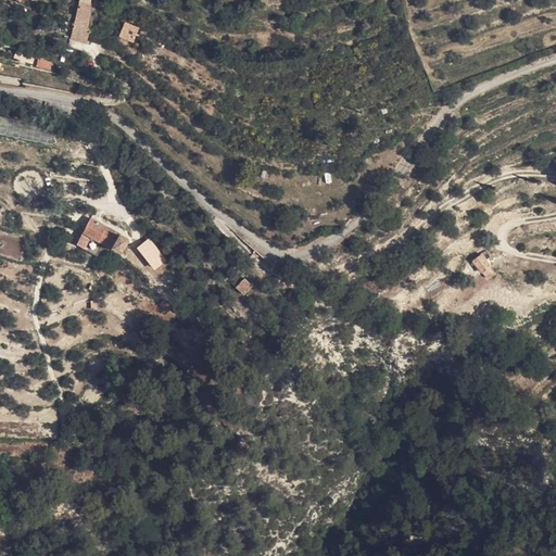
[(76,0),(75,9),(89,12),(91,0),(76,0)]
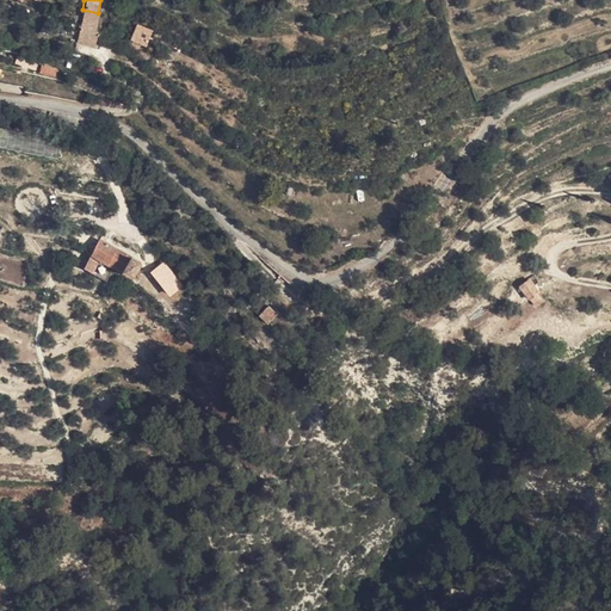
[(98,13),(82,10),(78,28),(94,32),(98,13)]
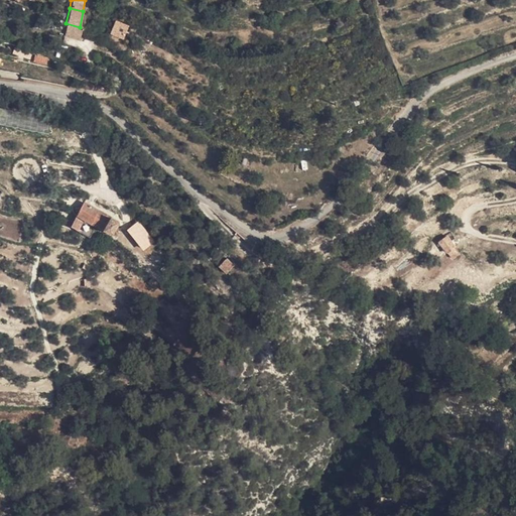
[(123,29),(123,19),(110,19),(111,30),(123,29)]
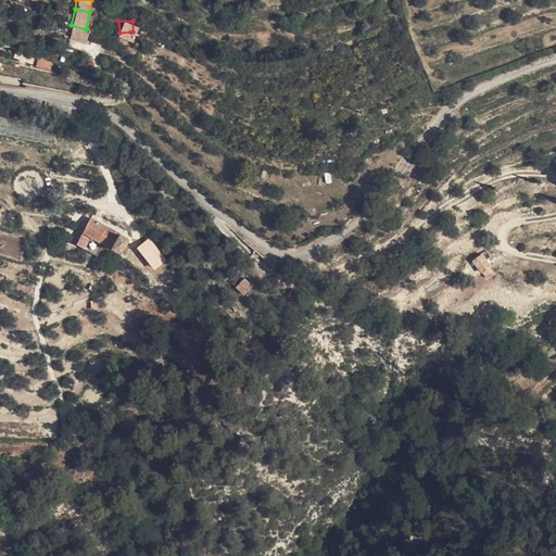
[(86,29),(71,25),(66,41),(85,45),(88,29),(86,29)]
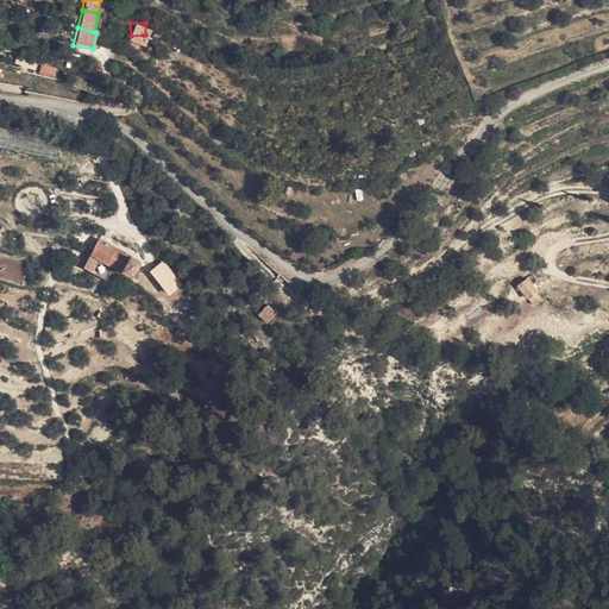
[(31,75),(10,70),(7,77),(29,82),(31,75)]
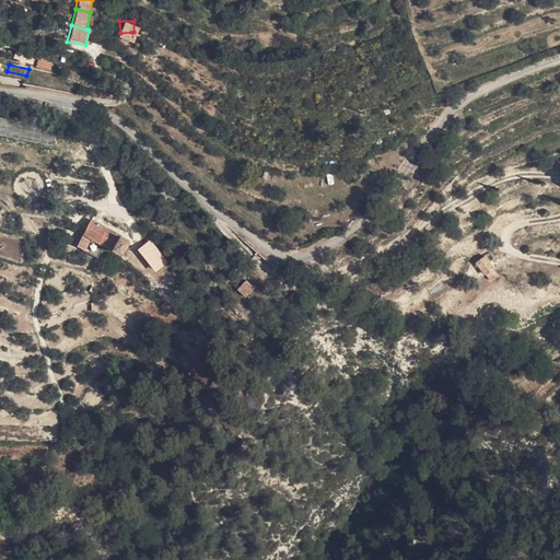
[(46,72),(33,70),(32,76),(45,79),(46,72)]
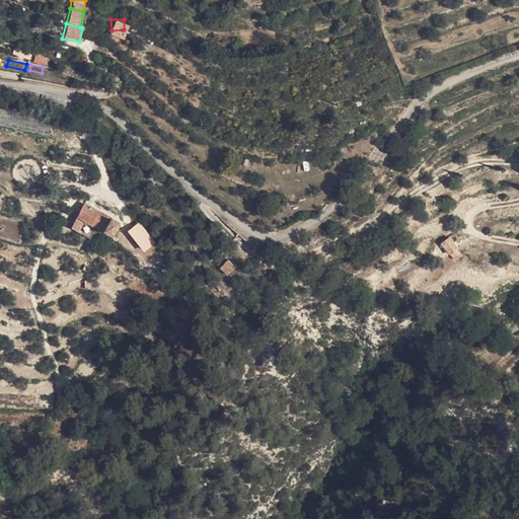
[(85,205),(75,220),(67,229),(74,234),(82,223),(91,228),(100,215),(85,205)]
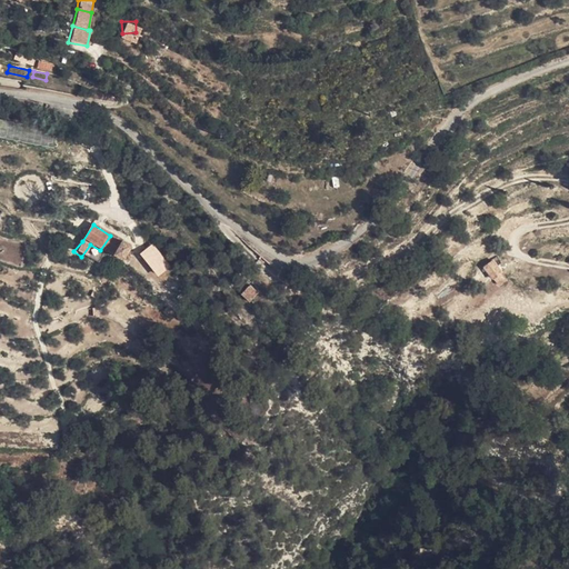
[(129,249),(110,236),(100,250),(120,263),(129,249)]
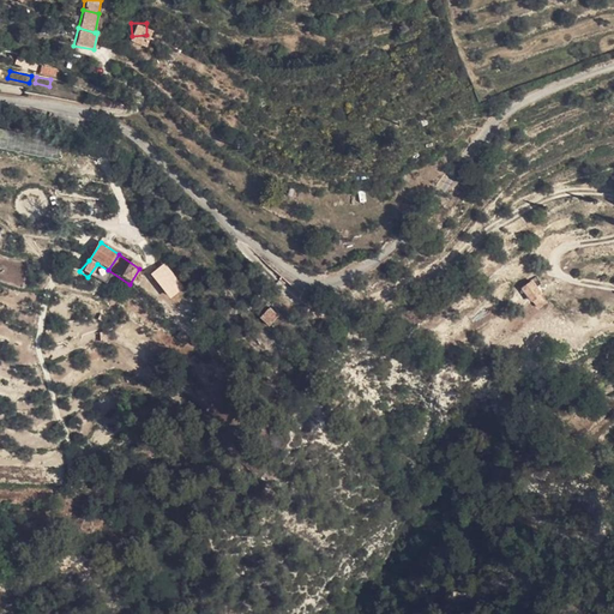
[(169,299),(182,289),(164,263),(150,272),(169,299)]
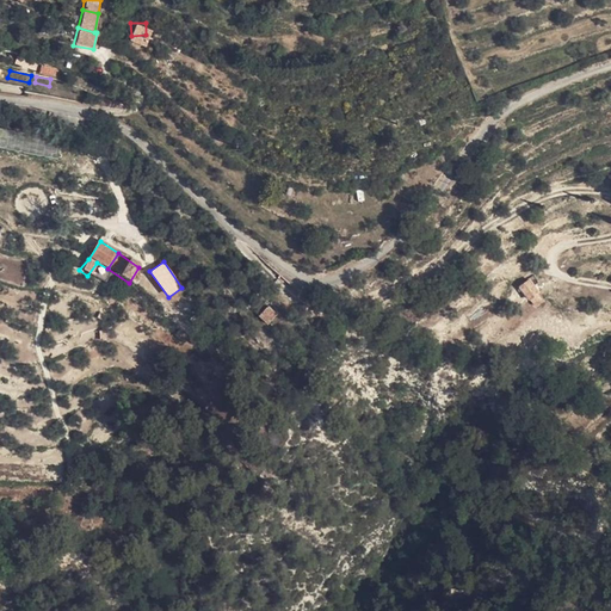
[(534,304),(542,297),(534,284),(522,292),(531,306),(534,304)]
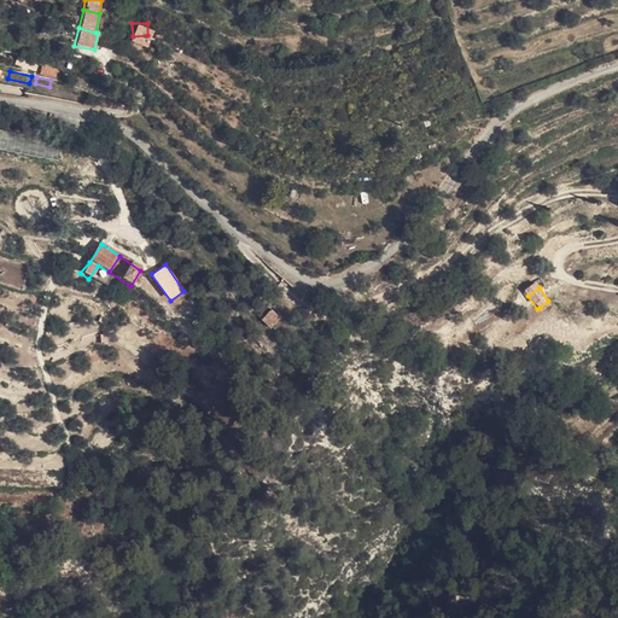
[(554,309),(548,301),(540,308),(544,315),(554,309)]
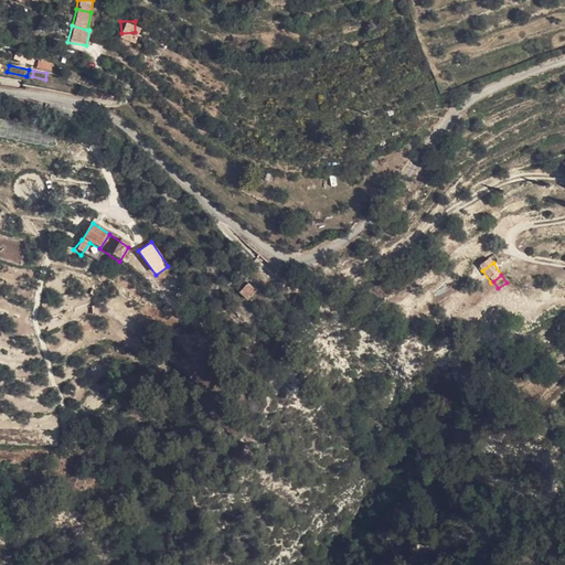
[(245,286),(238,294),(247,302),(254,295),(245,286)]
